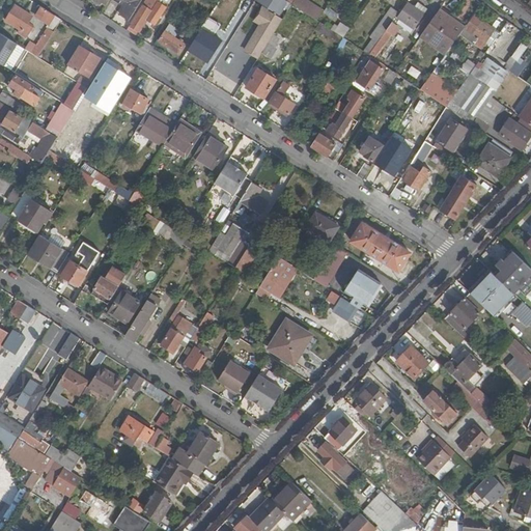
[(113,0),(119,4),(121,0),(124,0),(129,2),(120,15),(129,20),(141,0),(113,0)]
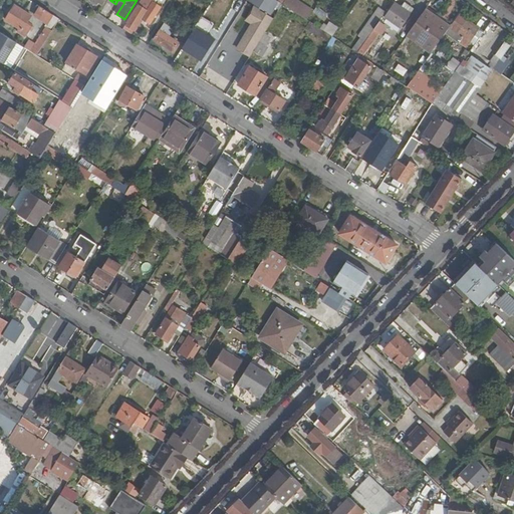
[(283,0),(281,3),(306,19),(312,10),(304,5),(302,8),(294,3),(295,0),(283,0)]
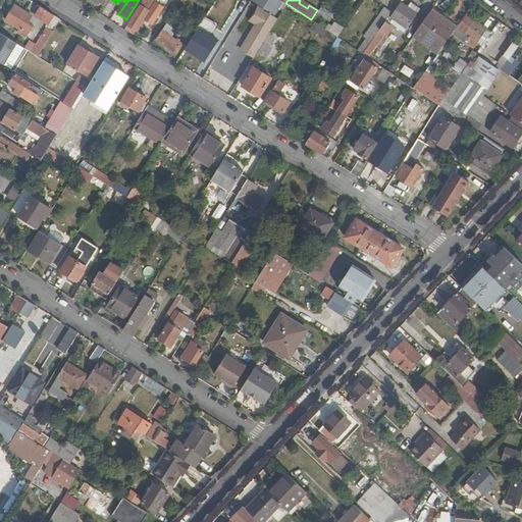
[(309,5),(302,0),(300,0),(299,3),(307,8),(309,5)]
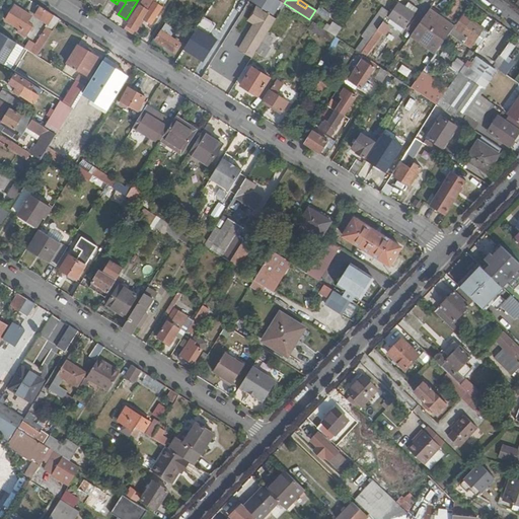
[(145,8),(140,4),(127,24),(137,31),(145,18),(152,23),(162,7),(154,2),(149,10),(145,8)]
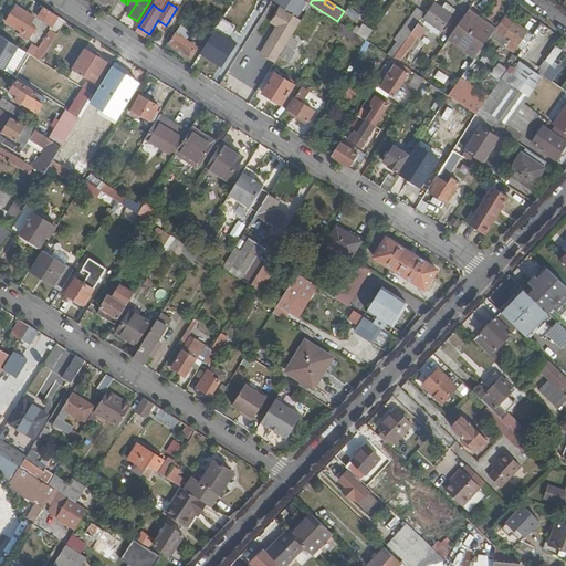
[(426,14),(404,45),(407,48),(409,45),(411,46),(419,35),(421,38),(426,32),(425,28),(426,25),(438,34),(452,14),(441,8),(433,2),(426,14)]
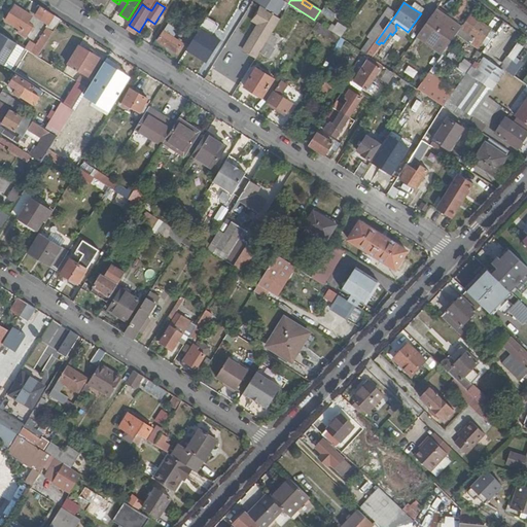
[(414,2),(411,7),(421,13),(424,8),(414,2)]
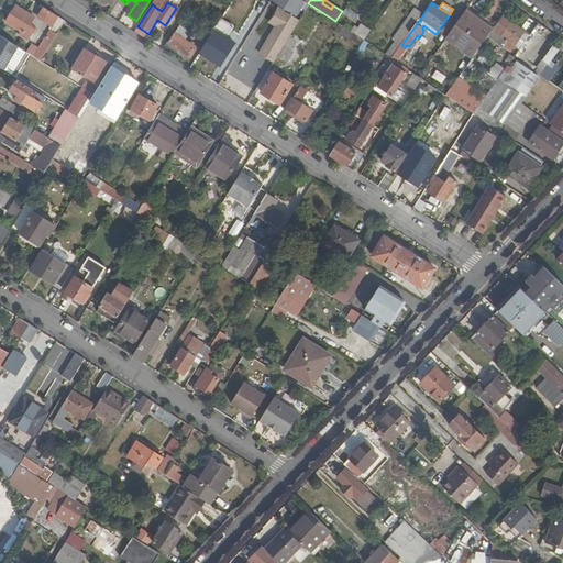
[(30,35),(35,29),(30,25),(34,18),(17,6),(7,21),(30,35)]
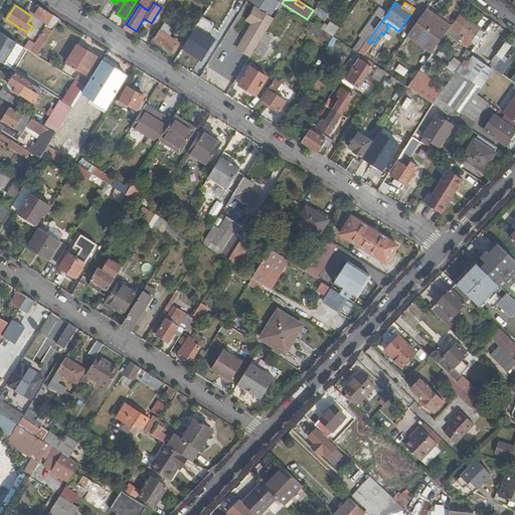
[(31,51),(37,55),(60,20),(40,7),(35,16),(48,25),(31,51)]
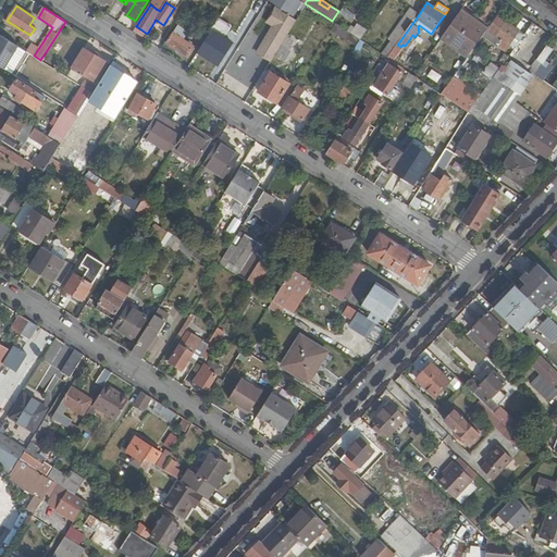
[(388,38),(391,40),(397,45),(419,14),(410,8),(388,38)]
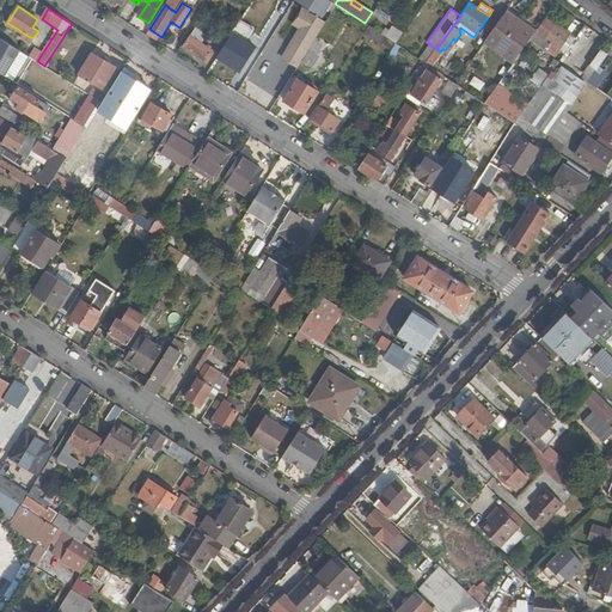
[(518,23),(519,19),(507,11),(505,13),(518,23)]
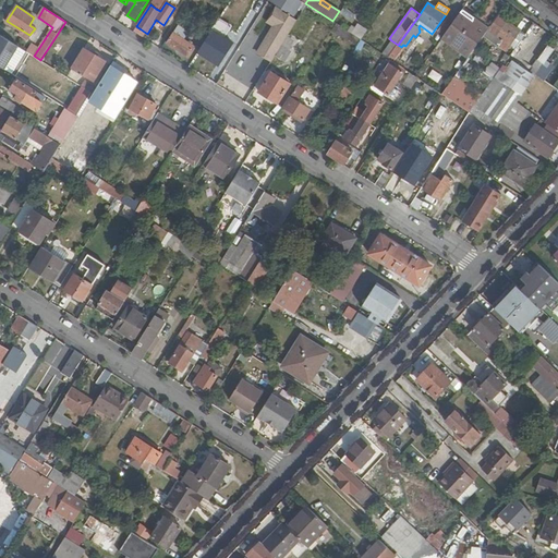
[(441,38),(469,57),(488,28),(473,17),(472,21),(460,12),(455,20),(444,36),(441,38)]
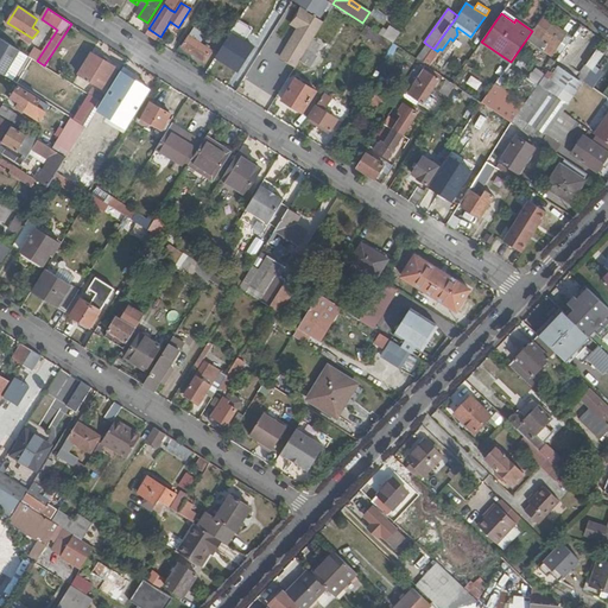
[(555,52),(559,55),(561,56),(574,38),(572,37),(548,19),(550,16),(546,13),(527,42),(551,58),(555,52)]
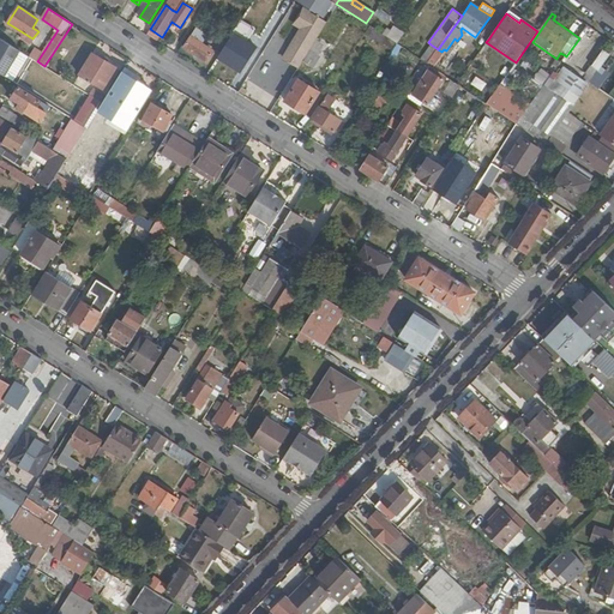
[(488,40),(500,22),(494,17),(482,35),(488,40)]
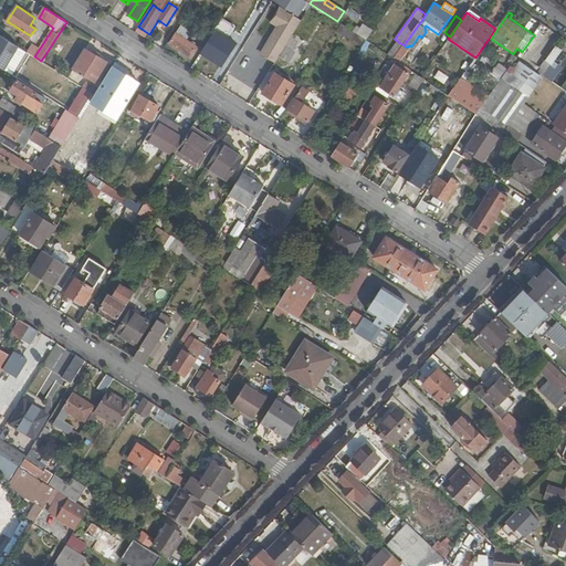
[(200,33),(199,35),(190,30),(191,28),(184,23),(170,43),(190,55),(202,35),(200,33)]
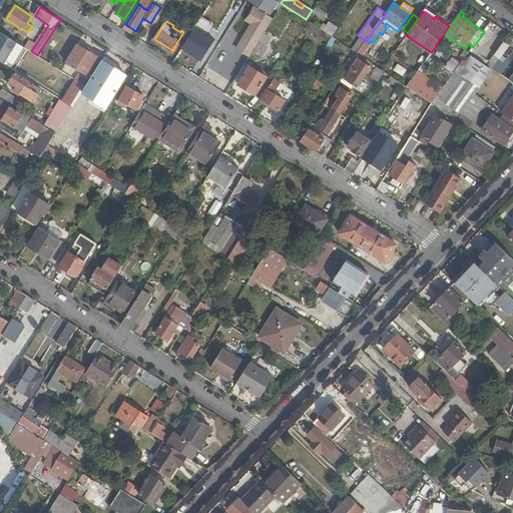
[(309,21),(305,26),(328,42),(332,36),(323,31),(309,21)]
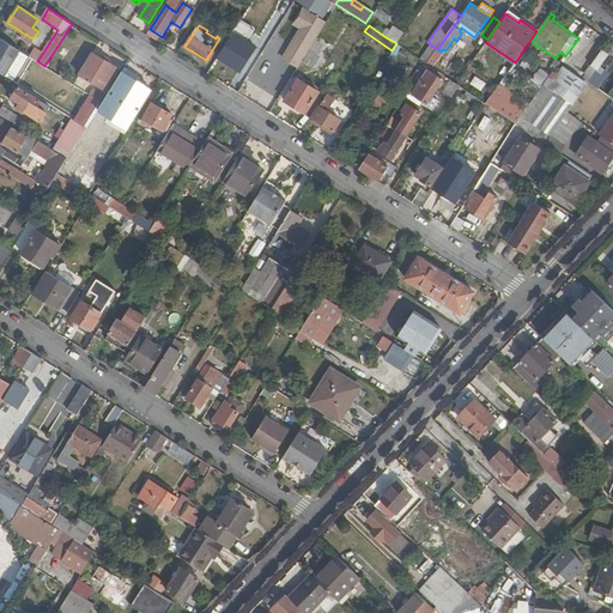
[(396,43),(404,32),(394,25),(386,37),(396,43)]
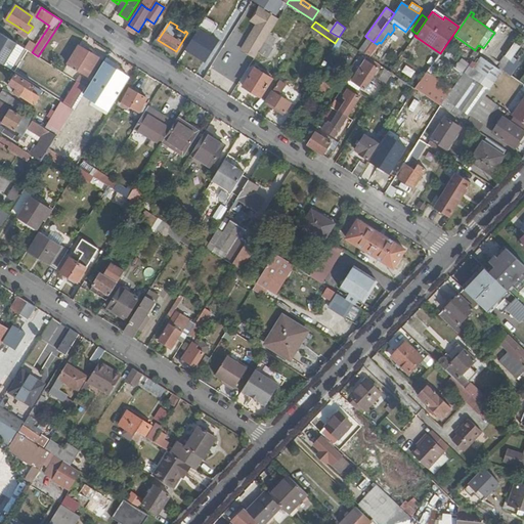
[(243,48),(255,56),(271,31),(258,23),(243,48)]
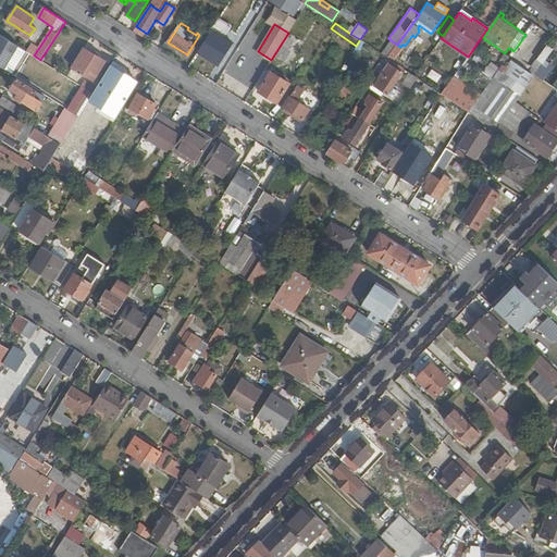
[(212,33),(199,52),(219,64),(232,45),(212,33)]
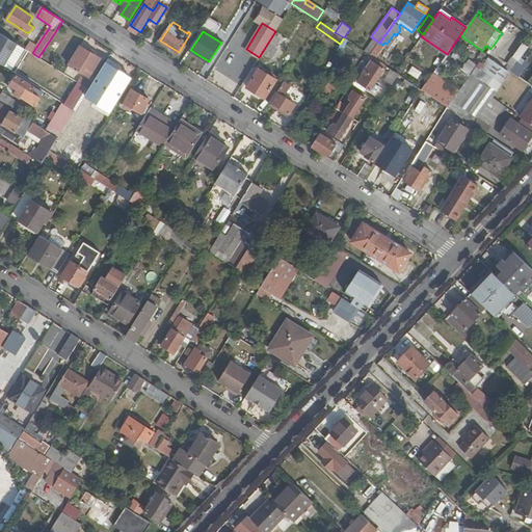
[(17,44),(2,34),(0,36),(0,63),(3,65),(17,44)]
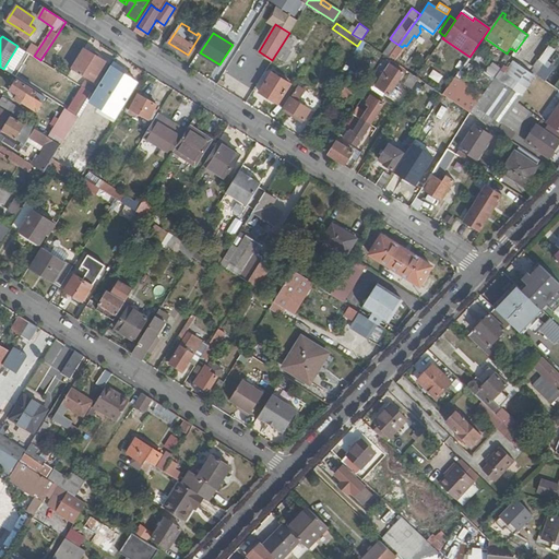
[(283,47),(288,50),(294,42),(288,38),(283,47)]
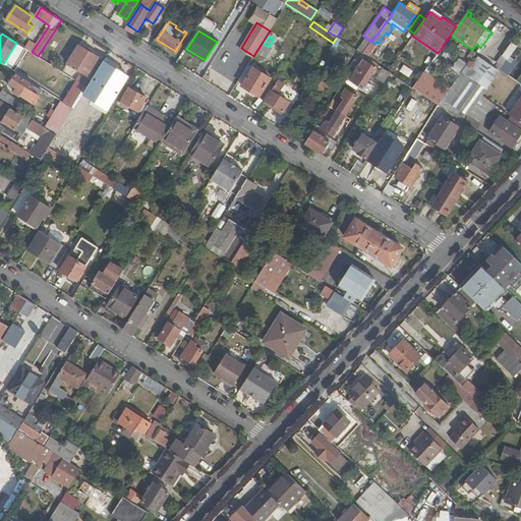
[(365,38),(357,51),(362,54),(371,42),(365,38)]
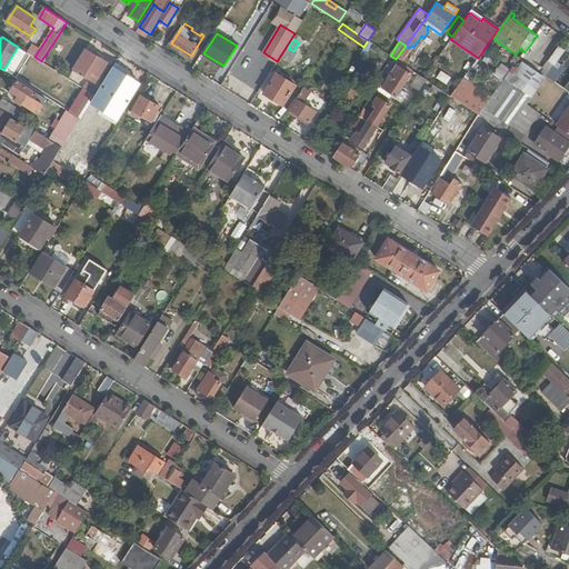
[(402,63),(413,47),(411,46),(409,48),(406,46),(396,59),(402,63)]
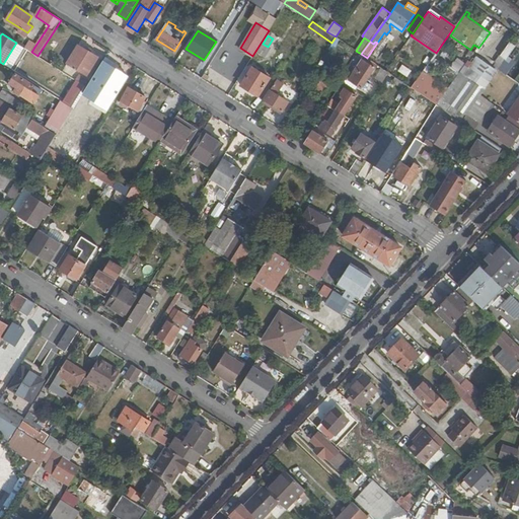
[(268,47),(263,44),(257,51),(265,56),(270,48),(268,47)]
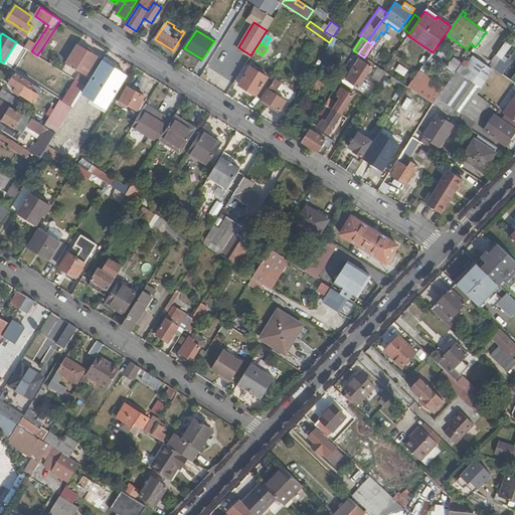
[(497,55),(502,59),(506,53),(511,47),(505,43),(497,55)]
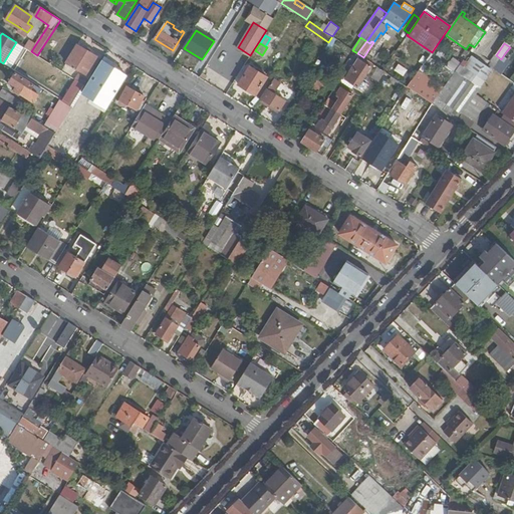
[(87,74),(98,57),(77,45),(67,61),(87,74)]
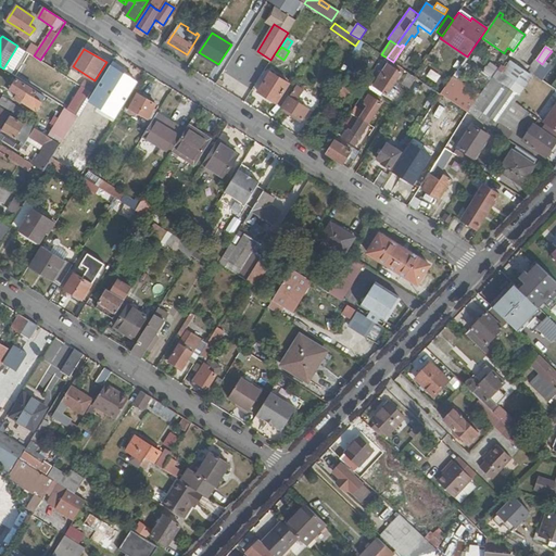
[(542,64),(534,74),(542,79),(545,81),(551,73),(546,71),(553,63),(546,58),(542,64)]
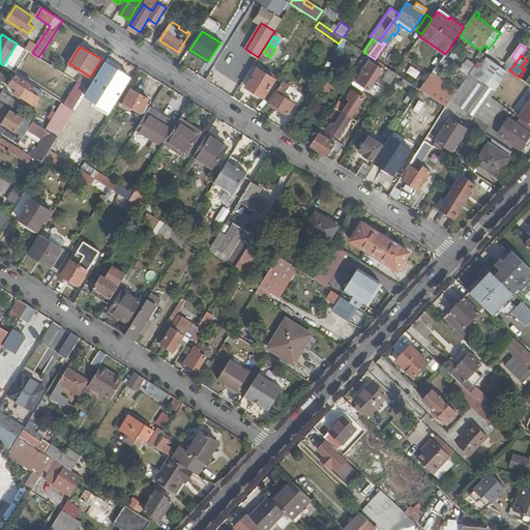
[(478,61),(451,99),(446,107),(472,124),(491,97),(509,70),(517,61),(511,57),(509,56),(506,60),(507,61),(501,70),(487,60),(483,60),(481,64),(478,61)]
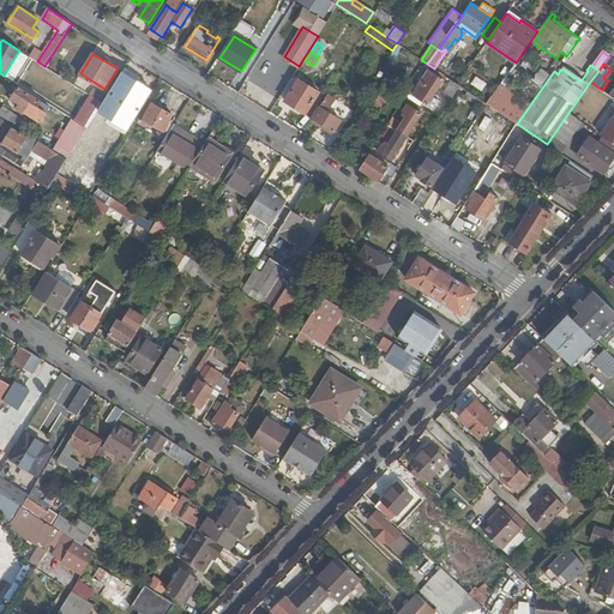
[(540,86),(548,73),(540,68),(531,80),(540,86)]
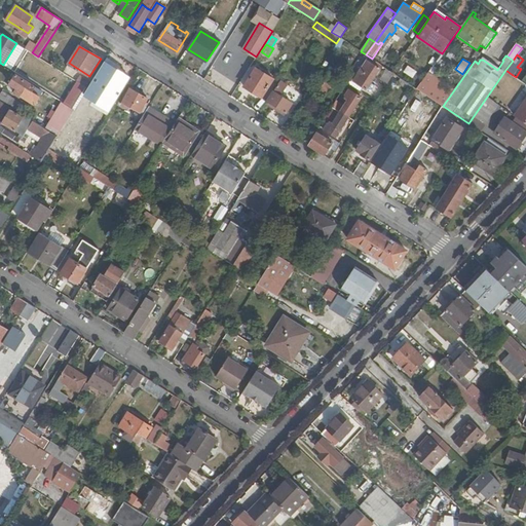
[(107,79),(113,65),(106,63),(101,77),(107,79)]
